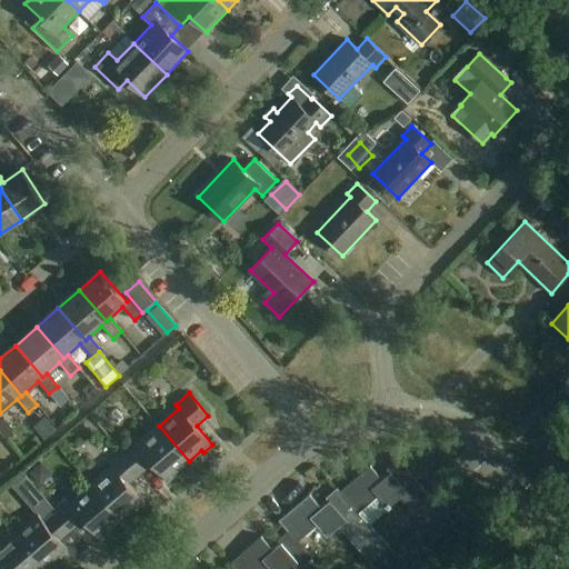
[(57,431),(46,418),(35,428),(46,440),(57,431)]
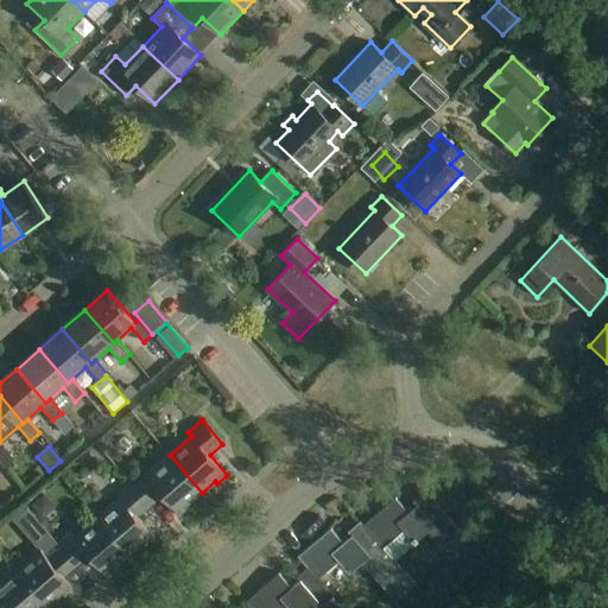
[(130,482),(151,506),(163,495),(181,515),(190,507),(188,505),(202,493),(170,455),(147,474),(144,470),(130,482)]
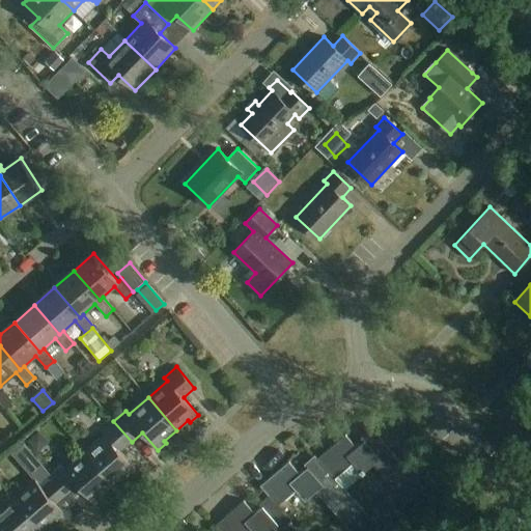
[(132,442),(113,421),(101,431),(104,436),(85,452),(113,484),(126,474),(127,476),(135,469),(120,451),(132,442)]
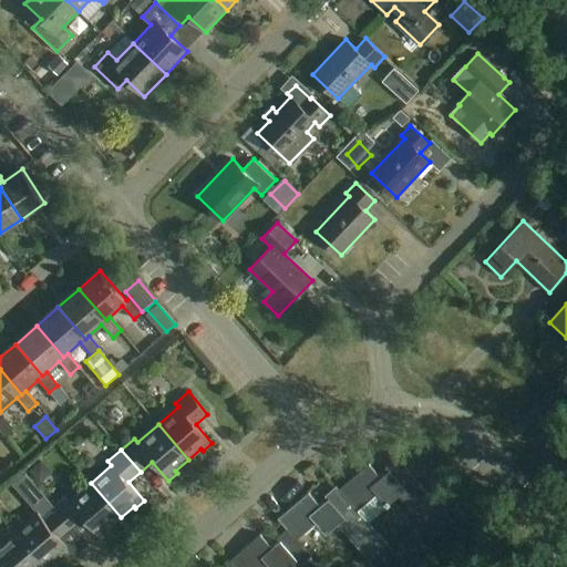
[(369,464),(339,490),(358,512),(377,495),(384,503),(383,504),(387,508),(391,505),(390,504),(398,496),(428,529),(445,514),(397,459),(385,467),(388,471),(381,477),(369,464)]
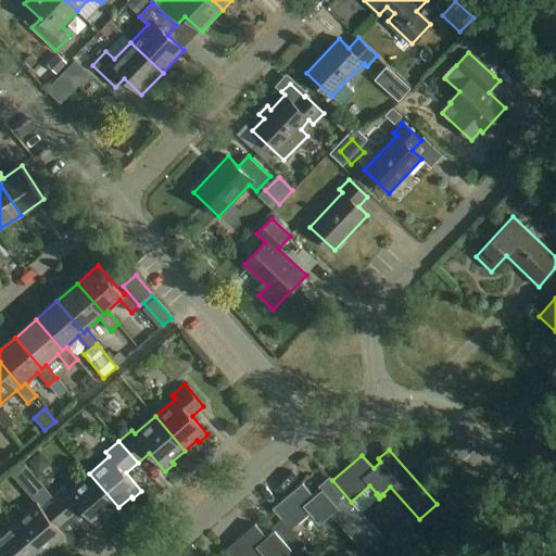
[(118,507),(89,474),(70,491),(65,487),(53,497),(71,518),(81,508),(99,528),(108,520),(105,518),(118,507)]
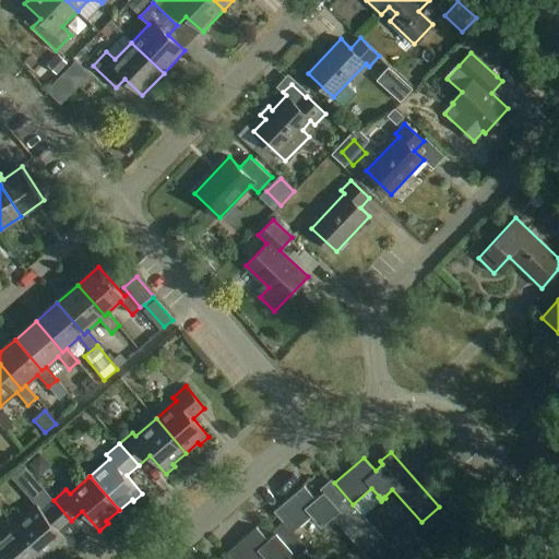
[(293,533),(294,532),(312,516),(320,524),(319,525),(322,530),(326,526),(325,525),(333,518),(369,558),(377,558),(391,547),(353,504),(334,483),(332,479),(320,489),(323,492),(316,499),(305,485),(275,511),(284,522),(293,533)]
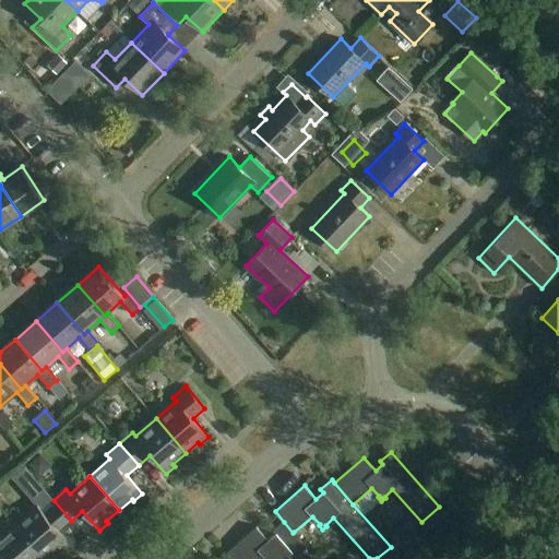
[(59,531),(71,521),(54,500),(42,510),(36,504),(15,523),(45,557),(57,546),(59,548),(68,540),(59,531)]
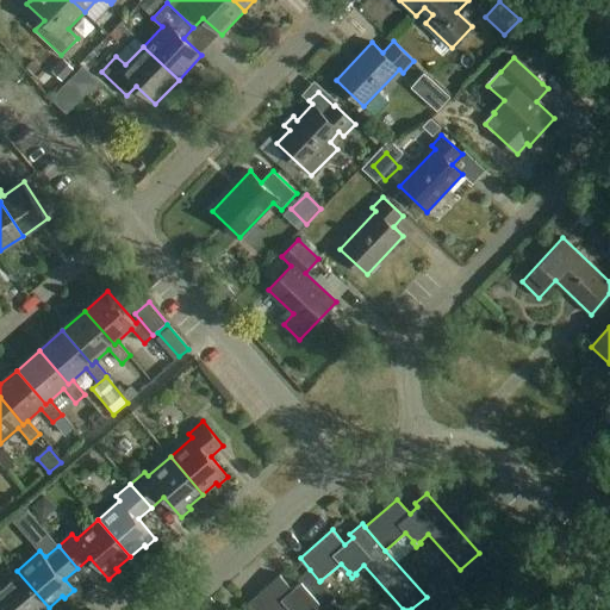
[(346,609),(321,580),(319,582),(310,570),(297,580),(299,584),(293,590),(280,576),(248,604),(253,609),(286,609),(288,609),(290,609),(346,609)]
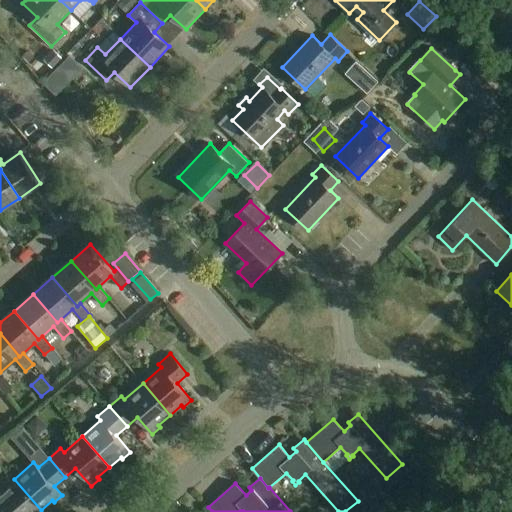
[(0,511),(38,511),(41,510),(14,479),(0,490),(0,511)]
